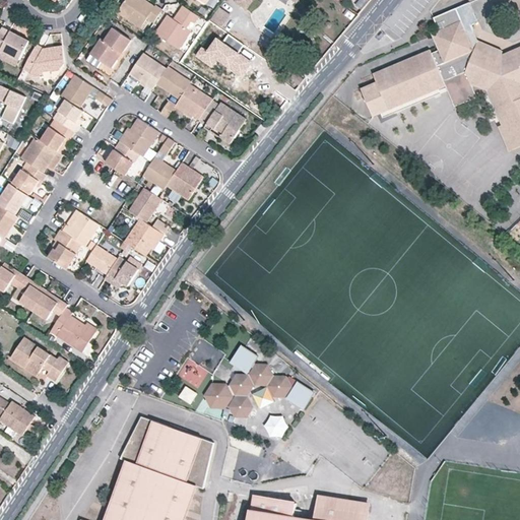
[(148,17),(154,22),(164,9),(156,5),(155,6),(145,0),(140,0),(141,0),(140,0),(126,0),(119,11),(142,27),(148,17)]
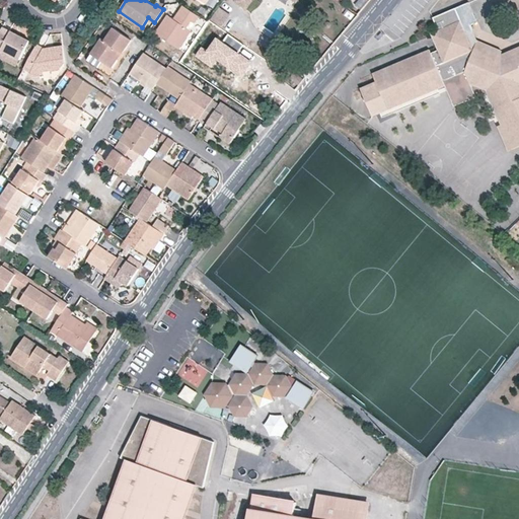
[(296,0),(297,1),(297,0),(235,0),(235,1),(246,8),(251,0),(296,0)]
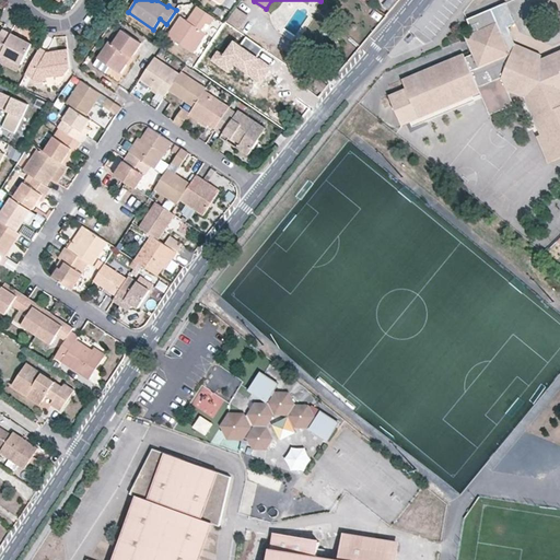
[(506,2),(491,9),(511,55),(541,67),(543,59),(541,55),(515,44),(508,26),(515,23),(506,2)]
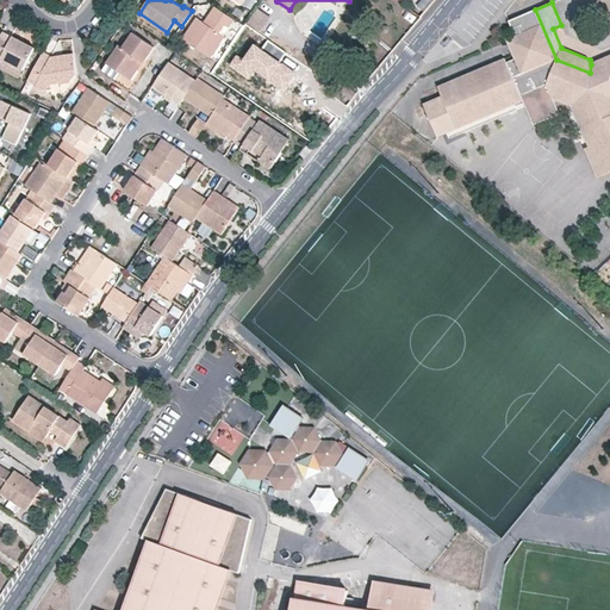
[(229,26),(235,18),(216,6),(210,14),(213,17),(207,24),(205,23),(198,18),(184,38),(211,56),(225,36),(221,32),(225,24),(229,26)]
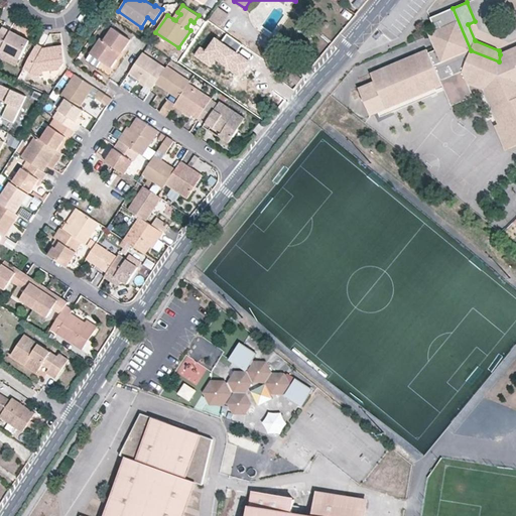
[(515,46),(500,54),(499,61),(471,50),(453,8),(430,17),(435,30),(428,33),(435,49),(428,52),(427,49),(371,73),(375,82),(386,109),(443,86),(441,81),(463,72),(469,85),(483,90),(498,124),(509,149),(515,145),(515,46)]
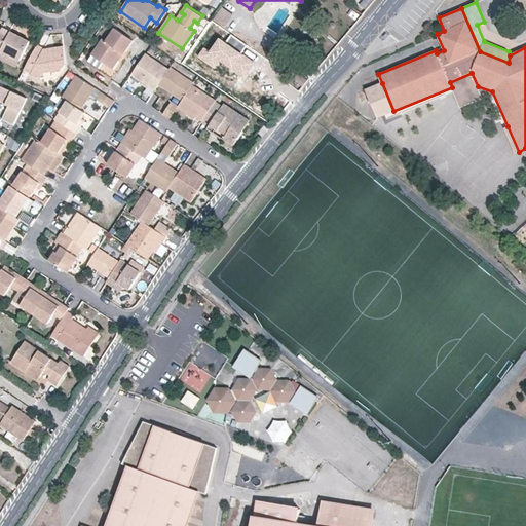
[(30,40),(3,27),(0,32),(0,52),(1,53),(2,51),(21,61),(30,40)]
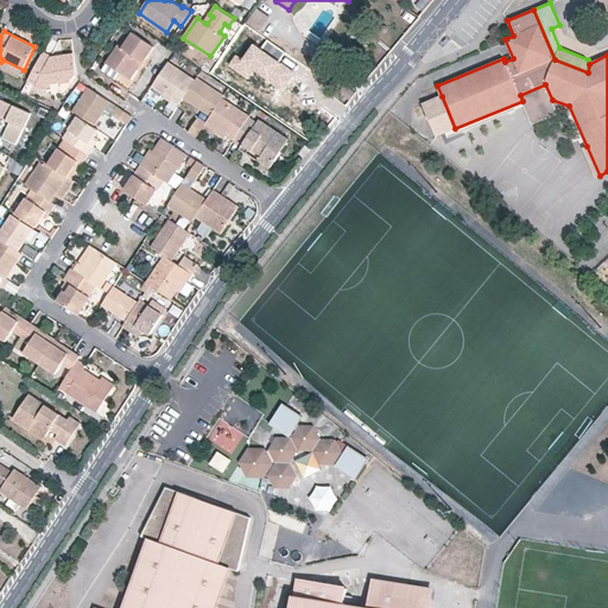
[(120,73),(126,76),(138,58),(144,63),(154,48),(133,32),(122,48),(119,45),(106,63),(107,63),(120,73)]
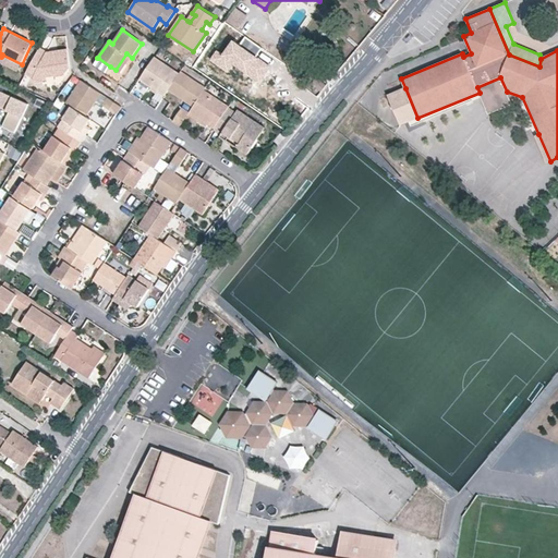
[(215,39),(201,61),(206,64),(221,41),(215,39)]
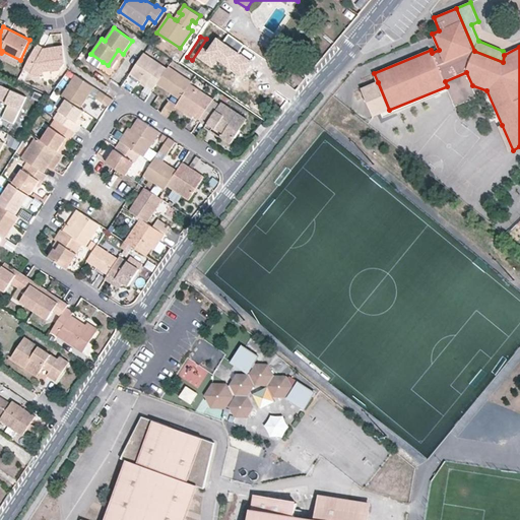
[(59,69),(65,63),(63,46),(53,47),(53,50),(43,51),(45,48),(37,45),(23,69),(31,73),(33,76),(43,75),(44,70),(52,69),(52,71),(59,69)]
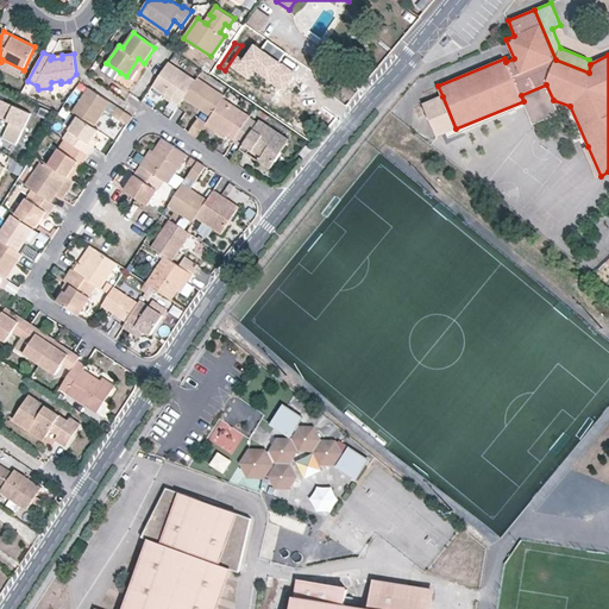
[(138,58),(126,76),(132,80),(144,63),(138,58)]
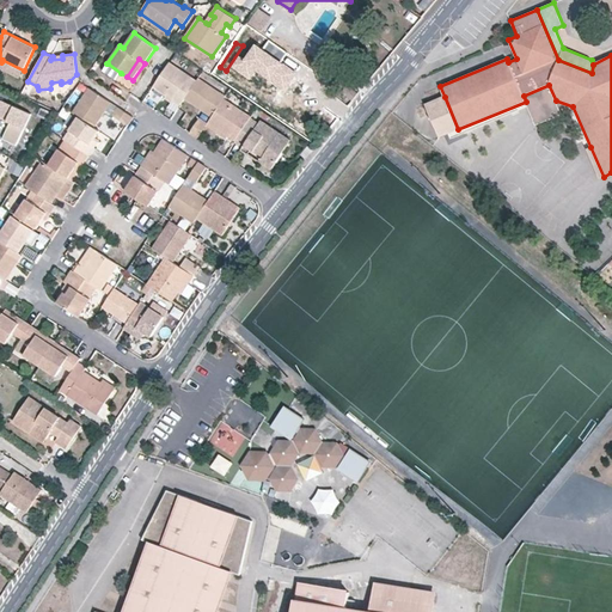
[(0,67),(20,78),(24,71),(2,60),(1,62),(0,62),(0,67)]
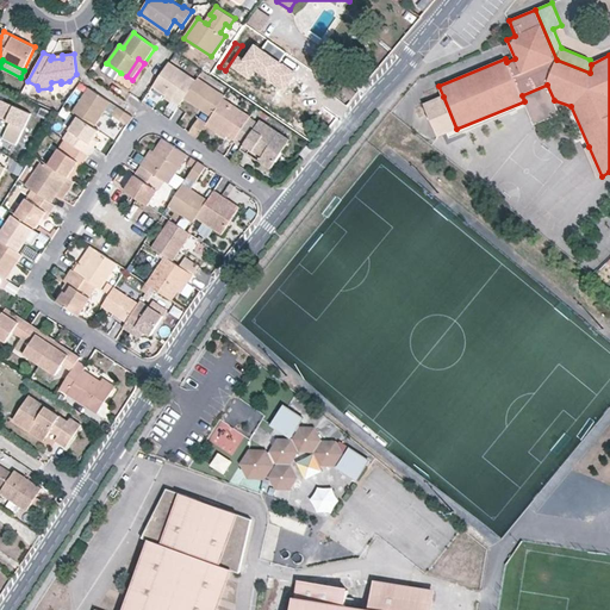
[(197,80),(169,62),(153,86),(166,95),(167,93),(173,98),(172,99),(180,105),(185,98),(197,80)]
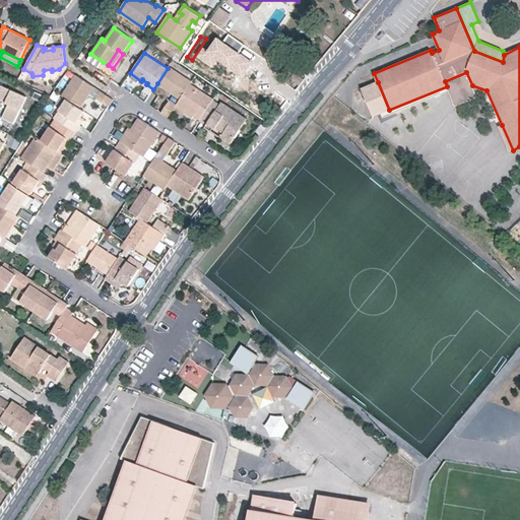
[(99,69),(103,62),(91,54),(86,61),(99,69)]
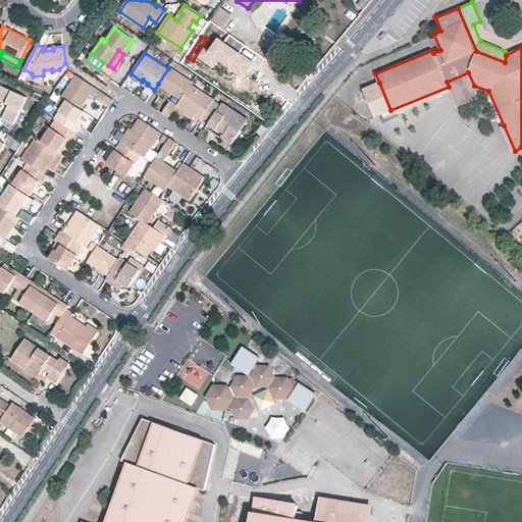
[(169,66),(168,68),(158,84),(181,99),(191,84),(193,82),(169,66)]
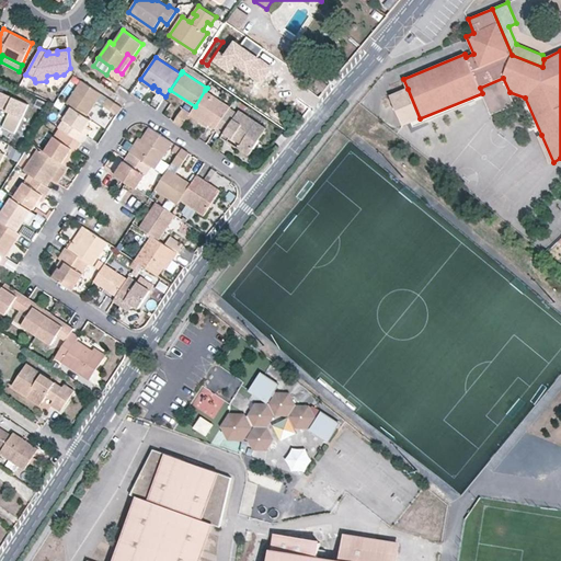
[(515,104),(510,92),(503,78),(480,88),(482,93),(491,115),(515,104)]
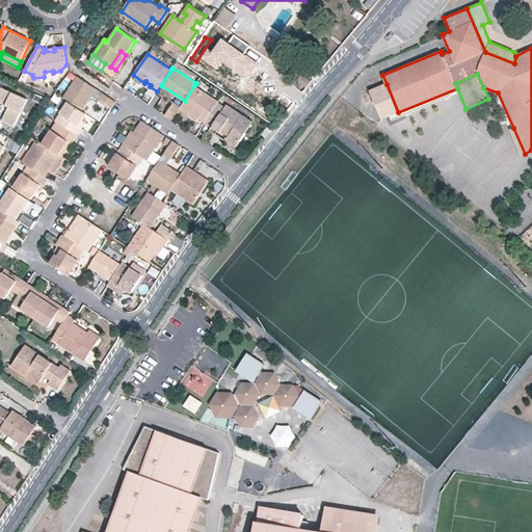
[(97,88),(77,76),(63,98),(69,101),(82,110),(97,88)]
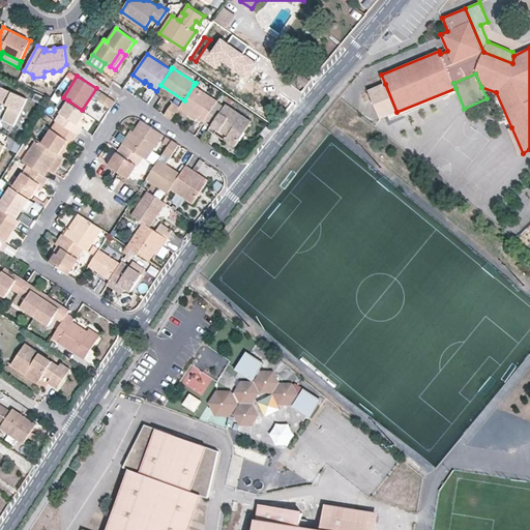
[(396,112),(385,84),(370,90),(381,119),(396,112)]
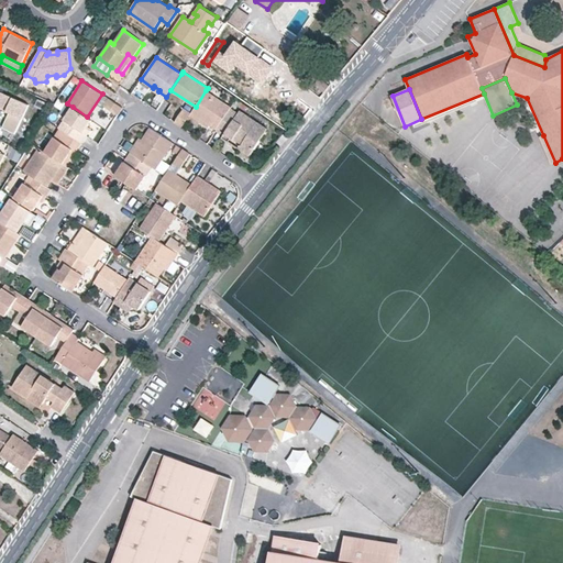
[(210,124),(217,129),(231,108),(231,107),(206,90),(196,107),(191,112),(191,113),(210,124)]
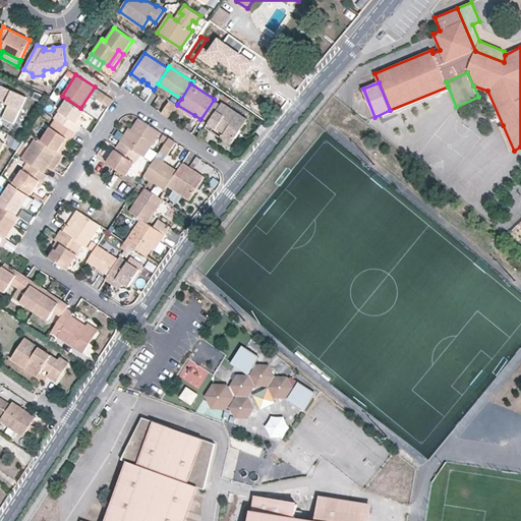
[(26,97),(0,84),(0,100),(9,105),(3,118),(14,124),(26,97)]
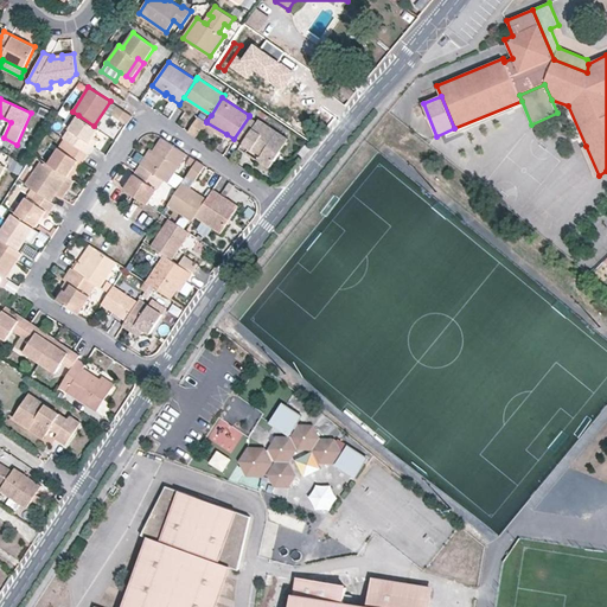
[(249,115),(249,116),(253,119),(260,109),(255,106),(249,115)]
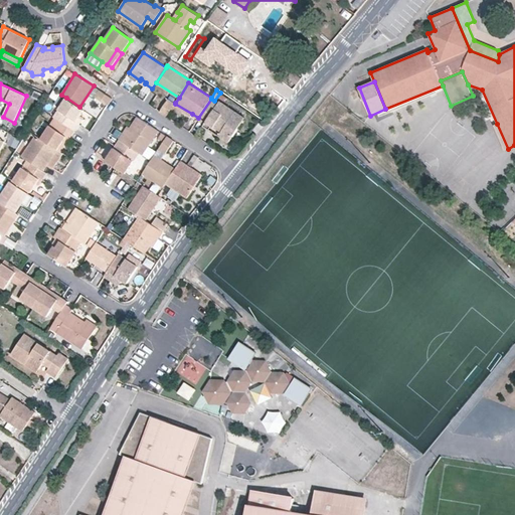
[(108,106),(112,99),(100,91),(96,97),(108,106)]
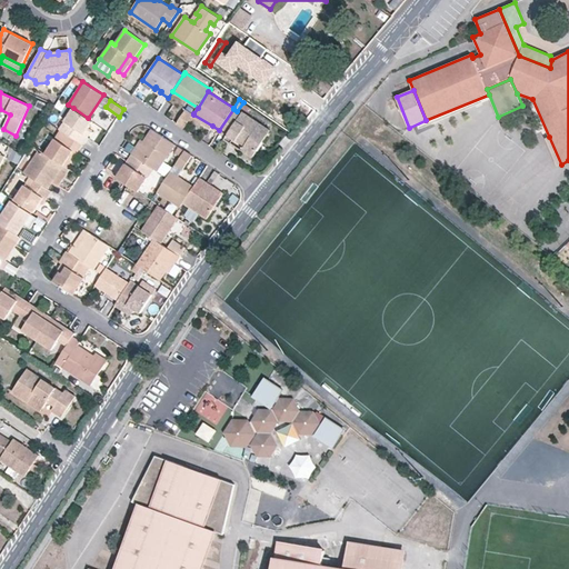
[(88,118),(73,108),(59,129),(70,136),(83,145),(89,137),(85,135),(89,128),(93,121),(88,118)]
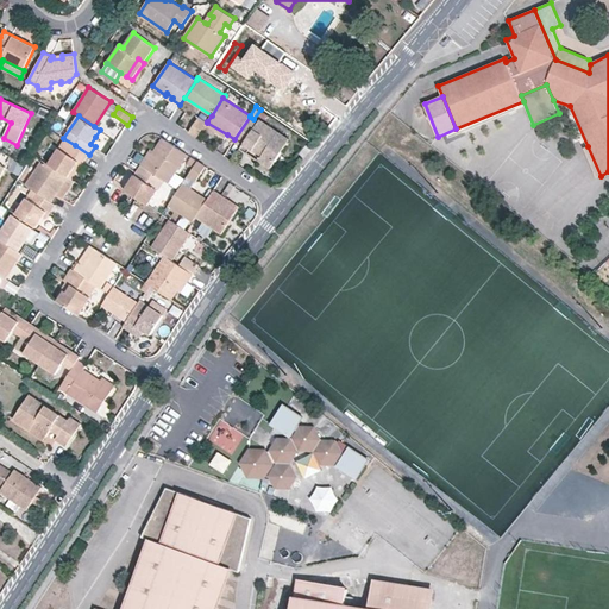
[(189,132),(196,137),(202,129),(207,121),(200,117),(189,132)]
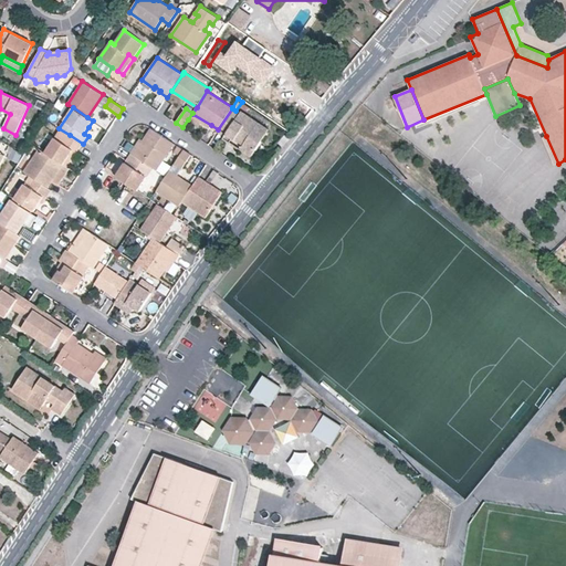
[(218,129),(217,132),(223,136),(226,134),(243,145),(240,149),(250,157),(269,129),(241,111),(240,114),(236,111),(232,108),(218,129)]
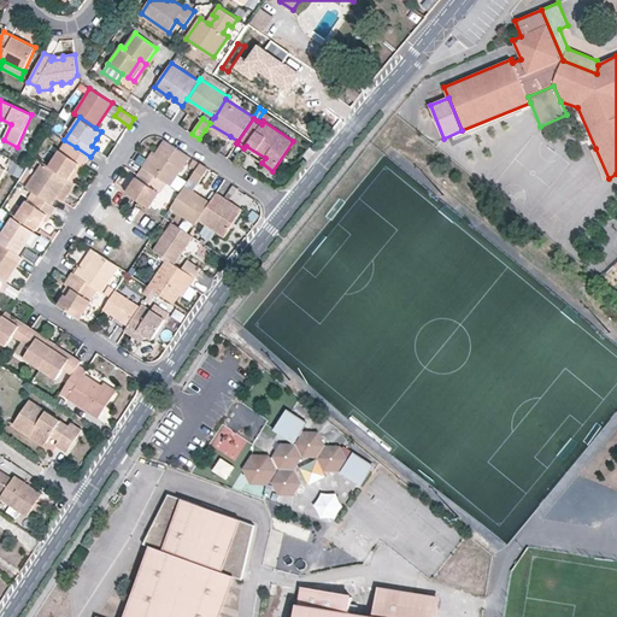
[(210,123),(205,130),(216,139),(218,134),(228,140),(230,136),(210,124),(210,123)]
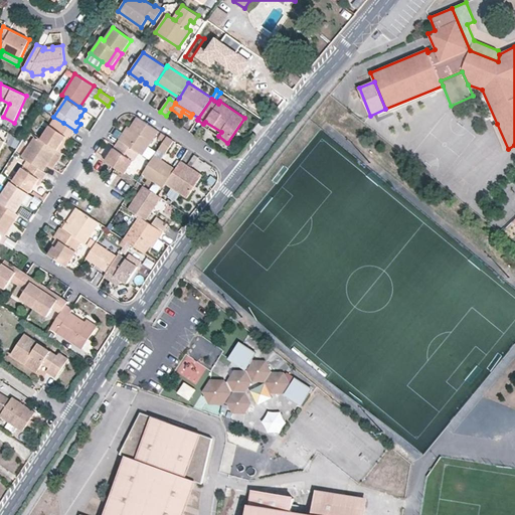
[(149,145),(158,131),(137,117),(130,128),(126,134),(123,132),(119,139),(139,152),(143,155),(149,145)]
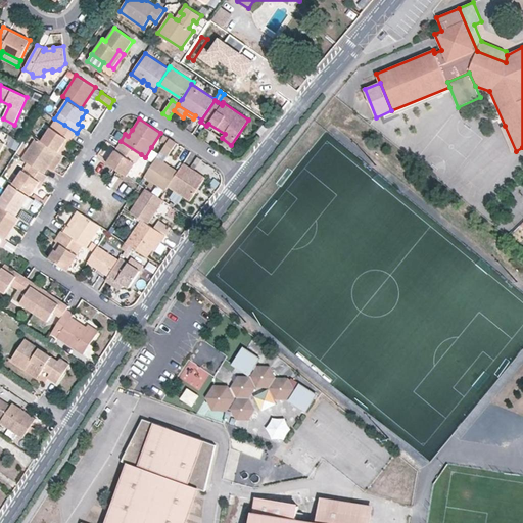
[(208,124),(206,126),(205,127),(222,138),(225,134),(208,124)]
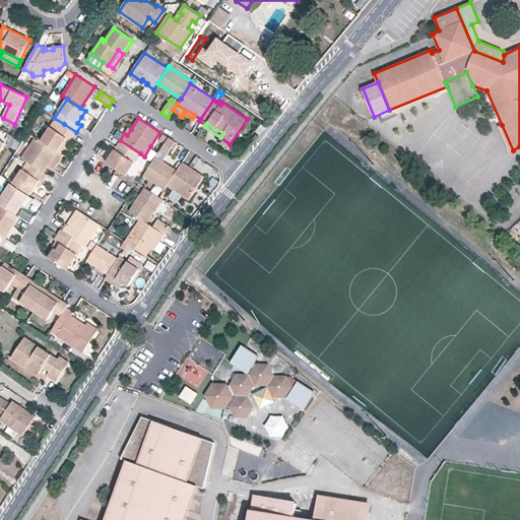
[(76,132),(64,124),(59,132),(51,127),(41,140),(58,151),(67,138),(71,140),(76,132)]
